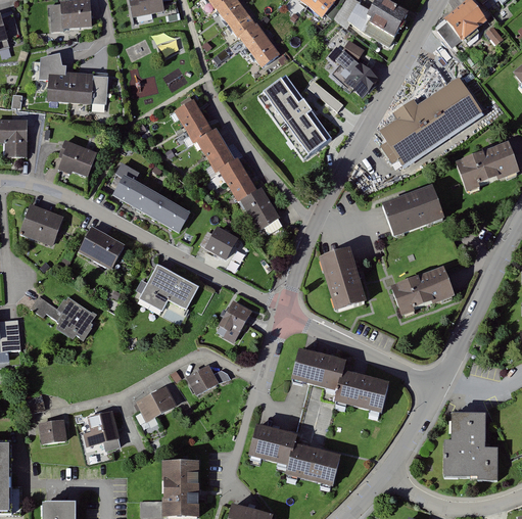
[(93,29),(91,0),(51,2),(53,32),(93,29)]
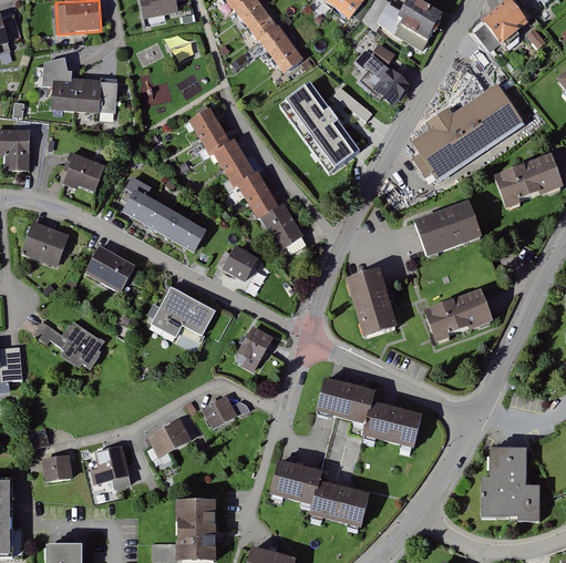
[(179,13),(176,0),(141,0),(145,21),(179,13)]
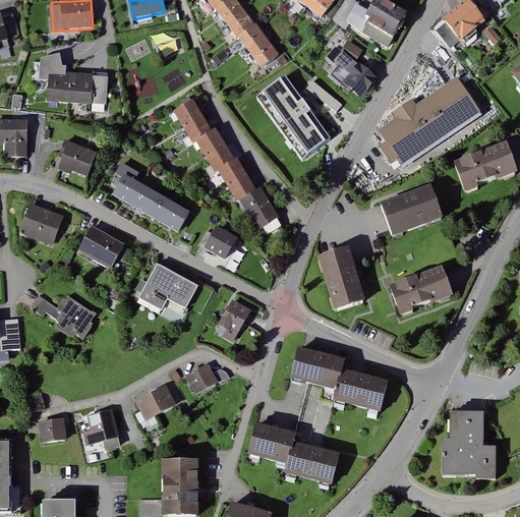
[(206,0),(214,9),(215,8),(224,0),(206,0)]
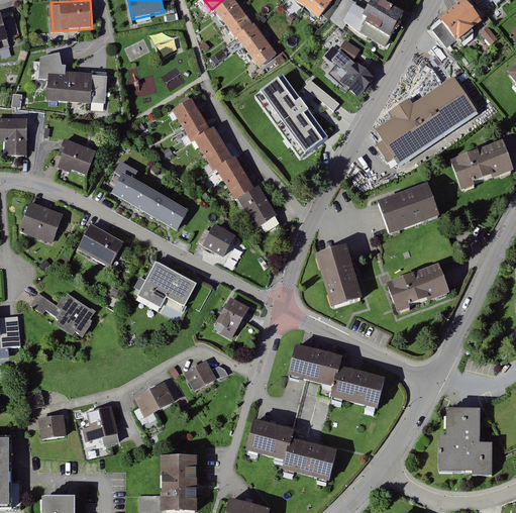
[(235,37),(252,24),(235,0),(222,0),(213,8),(235,37)]
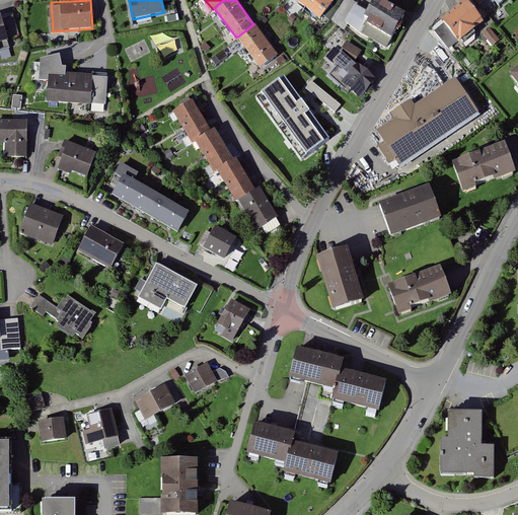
[(320,20),(335,1),(334,0),(295,0),(320,20)]
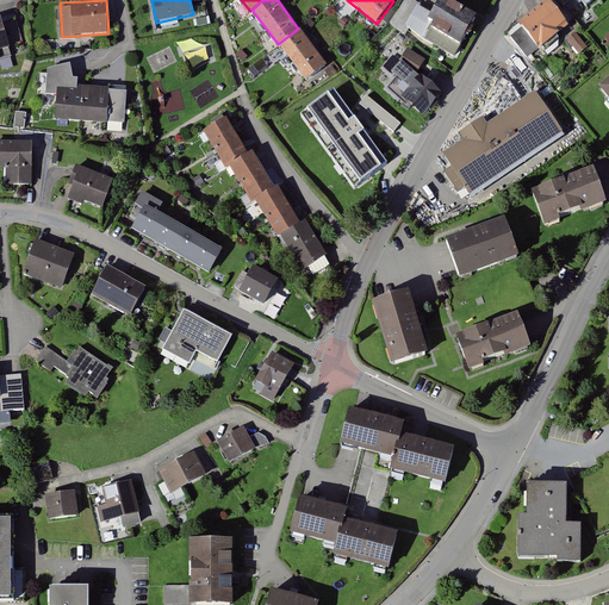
[(454,57),(476,18),(445,0),(439,0),(432,12),(420,6),(421,2),(417,0),(406,0),(391,25),(408,35),(409,31),(454,57)]
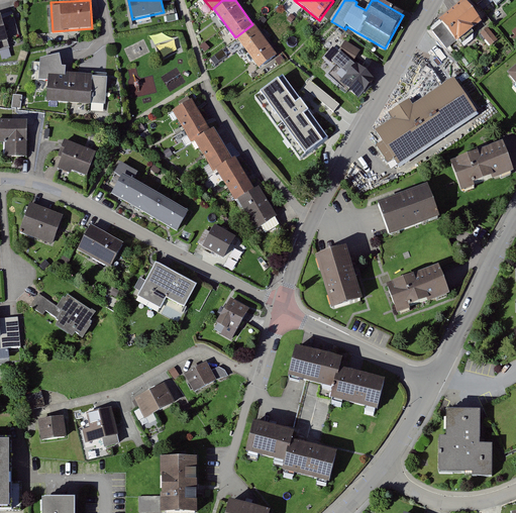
[(482,22),(462,0),(436,22),(440,25),(435,30),(448,46),(454,41),(456,42),(482,22)]
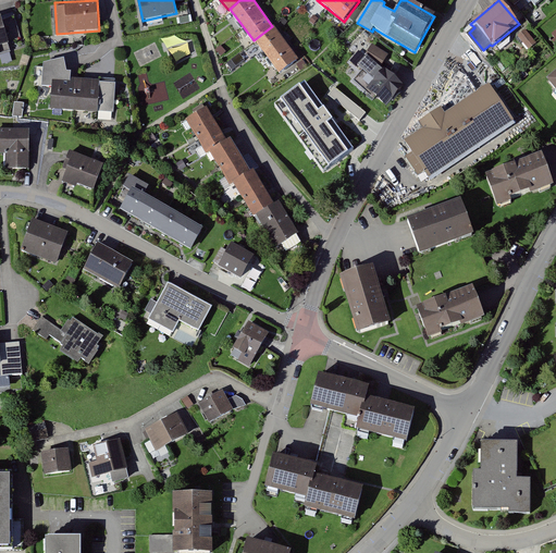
[(0,53),(12,50),(0,15),(0,14),(0,53)]
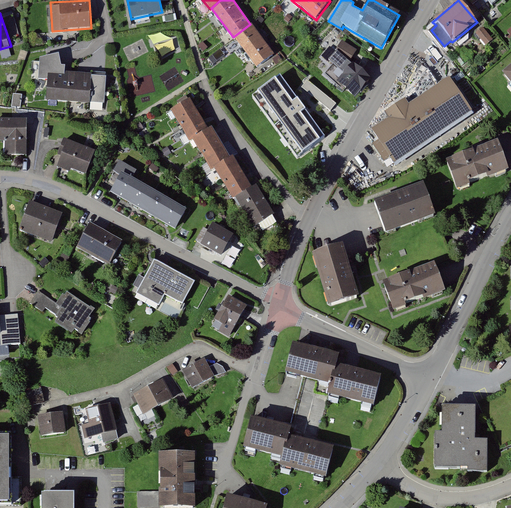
[(257,68),(275,53),(251,22),(250,24),(235,37),(257,68)]
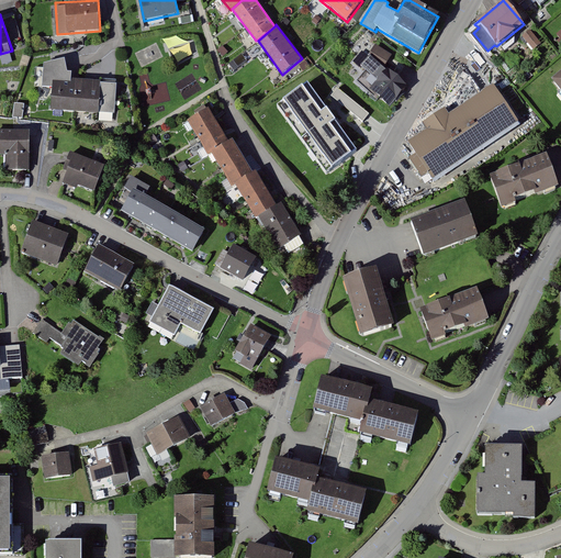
[(542,42),(530,29),(523,35),(535,48),(542,42)]
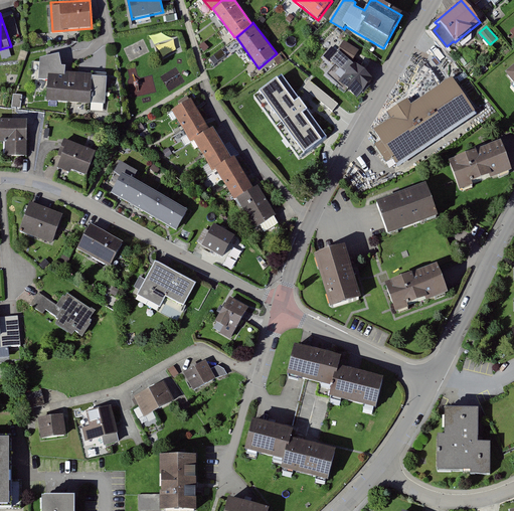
[(176,37),(160,42),(163,52),(179,47),(176,37)]
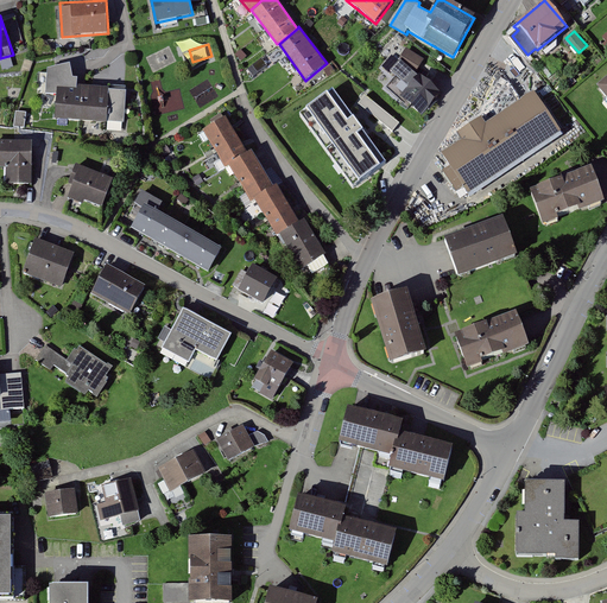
[(115,46),(95,46),(95,62),(114,62),(115,46)]
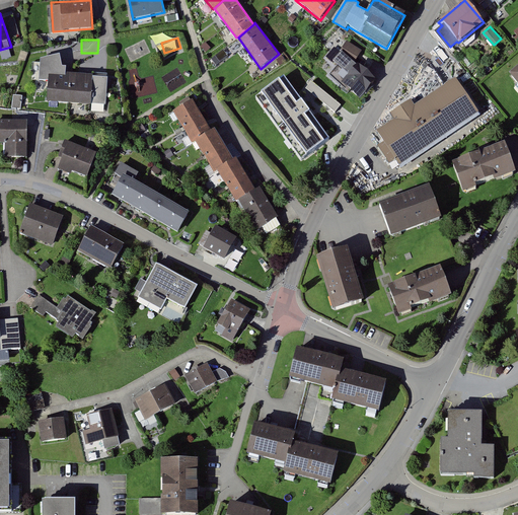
[(359,97),(375,79),(355,63),(363,50),(348,41),(336,61),(349,71),(341,80),(359,97)]
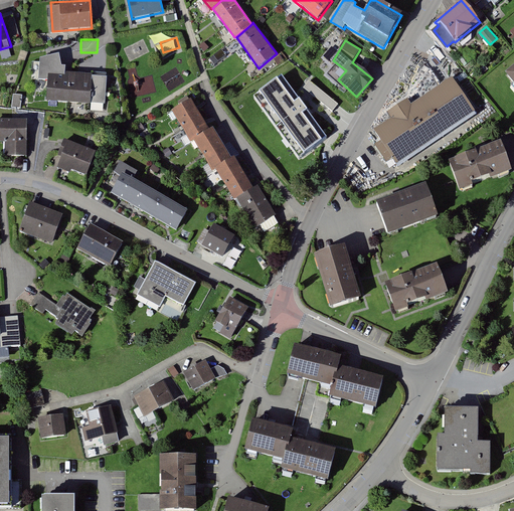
[(94,75),(91,64),(55,62),(51,70),(46,99),(91,103),(94,75)]
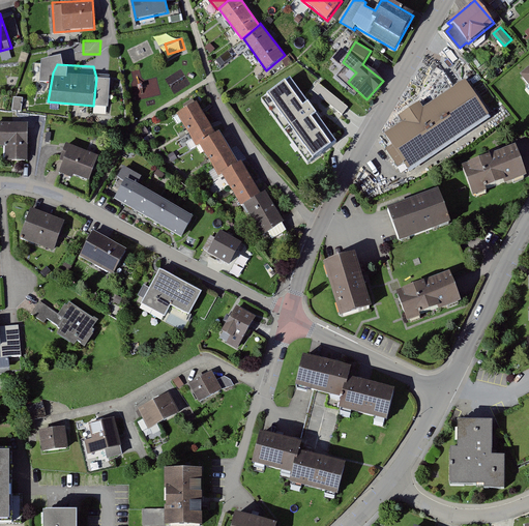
[(528,66),(519,75),(528,87),(528,66)]
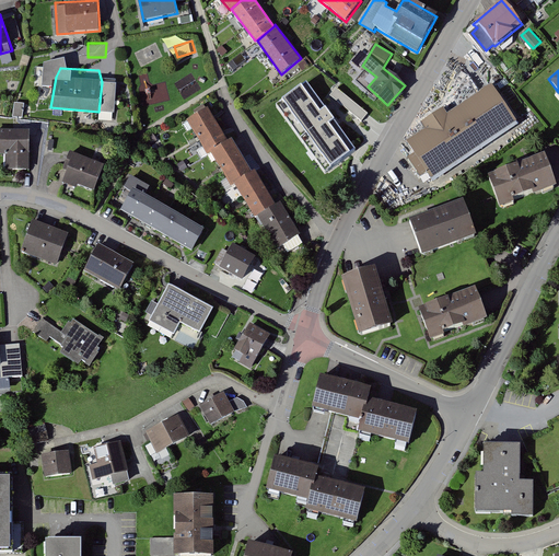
[(326,170),(358,147),(307,80),(277,103),(326,170)]
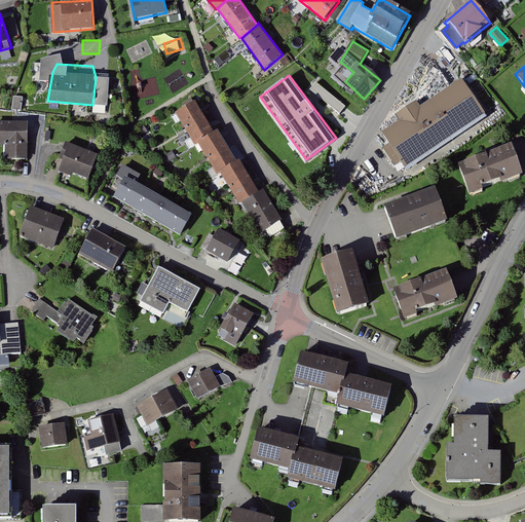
[(487,111),(463,76),(421,104),(418,99),(397,112),(401,118),(382,131),(389,141),(383,145),(396,163),(402,158),(406,164),(487,111)]
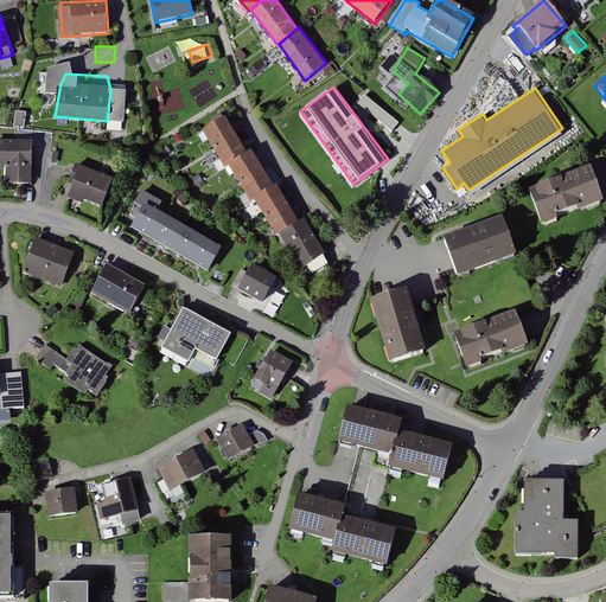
[(401,119),(365,91),(358,100),(394,128),(401,119)]
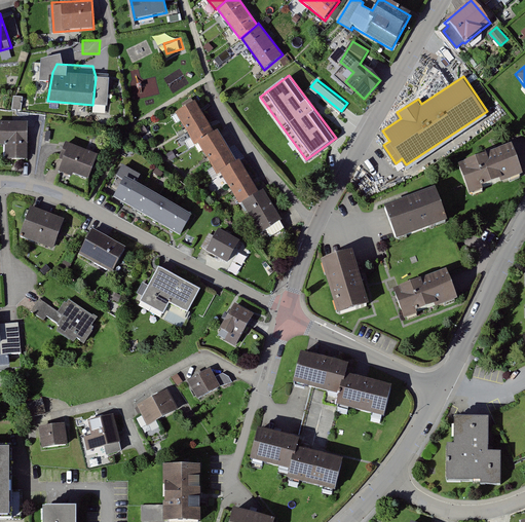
[(174,113),(182,127),(203,114),(194,100),(174,113)]
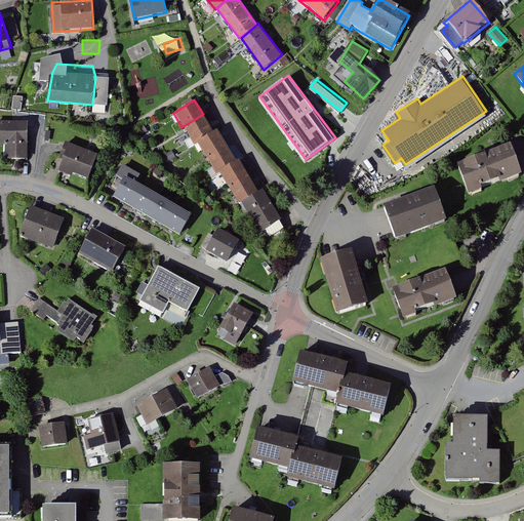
[(213,130),(203,114),(182,127),(192,143),(195,142),(213,130)]
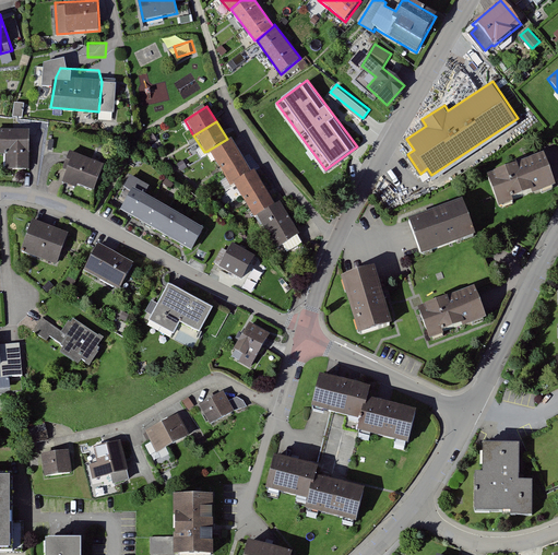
[(30,168),(28,129),(0,128),(0,152),(6,152),(6,167),(30,168)]
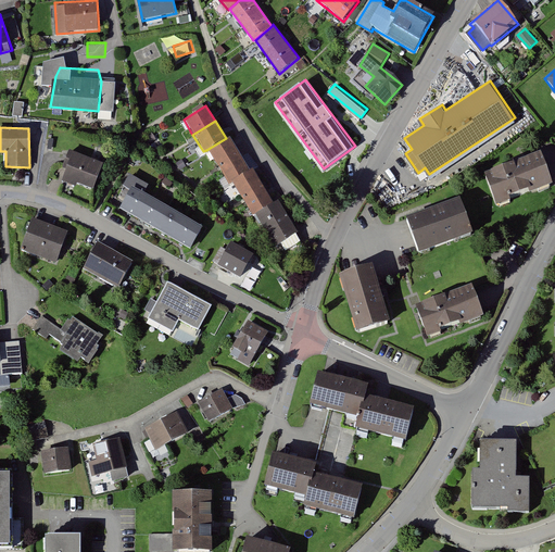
[(217,165),(239,152),(228,136),(226,138),(206,150),(217,165)]
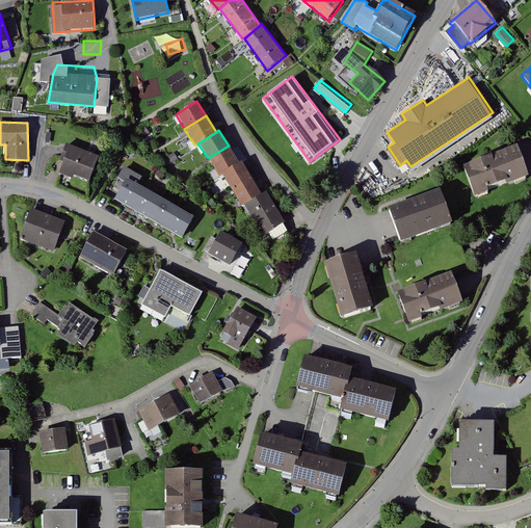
[(530,176),(518,142),(465,162),(476,195),(492,190),(489,186),(508,179),(509,183),(530,176)]
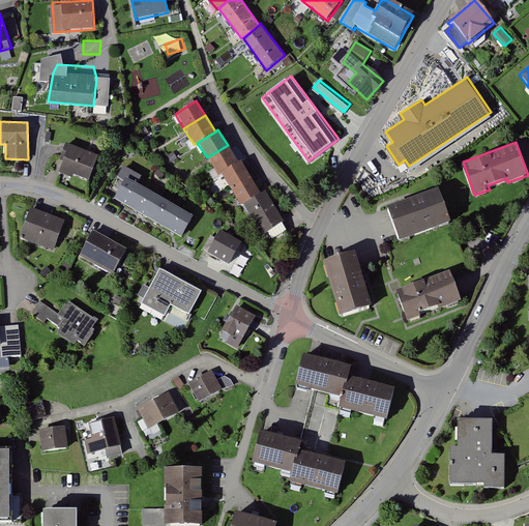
[(99,154),(66,143),(59,161),(62,162),(59,170),(90,180),(99,154)]
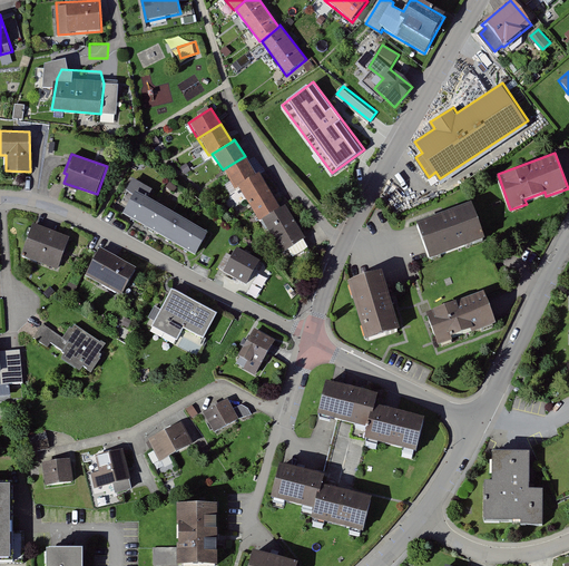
[(245,156),(223,169),(234,188),(238,185),(256,174),(245,156)]
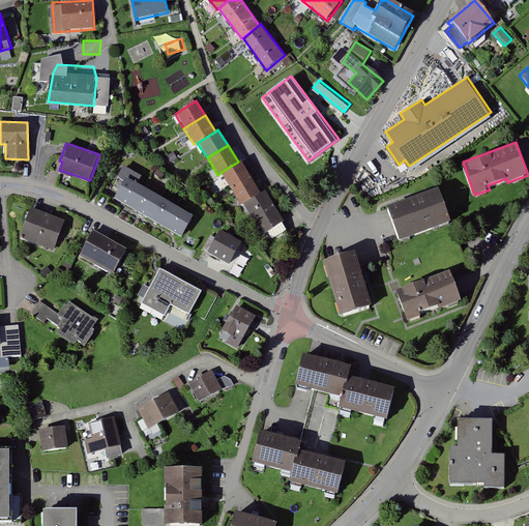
[(231,187),(251,175),(241,161),(238,162),(222,172),(231,187)]
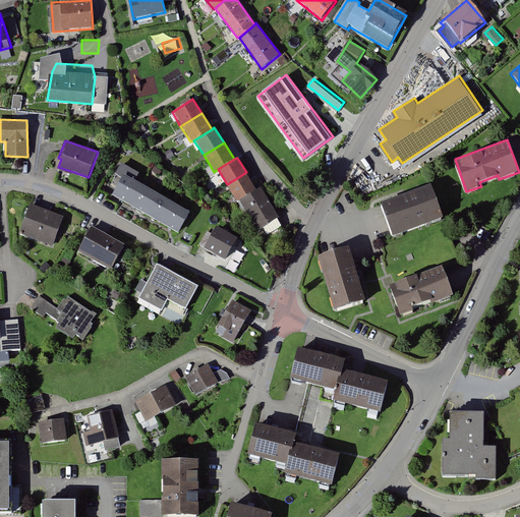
[(246,172),(227,184),(237,200),(239,199),(256,188),(246,172)]
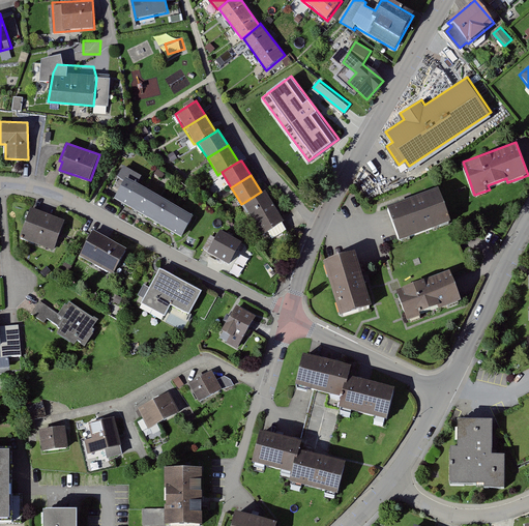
[(141,187),(125,178),(114,200),(129,208),(141,187)]
